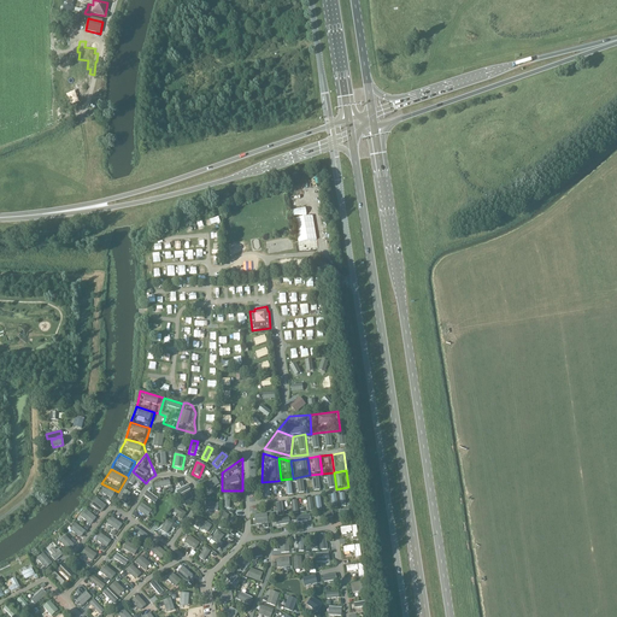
[(133,471),(123,488),(137,498),(145,486),(146,483),(133,471)]
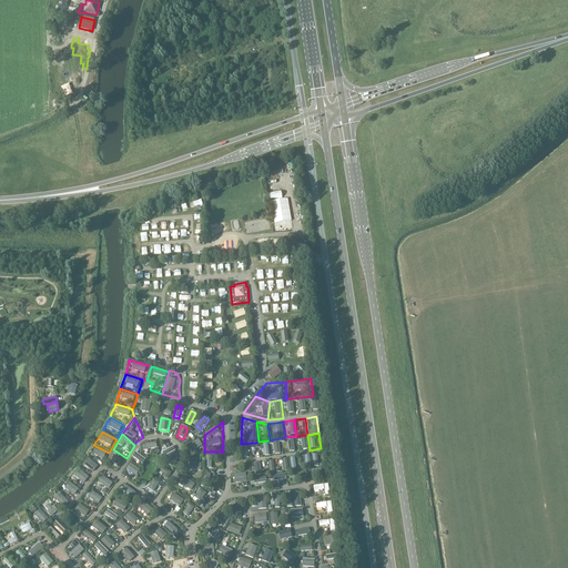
[(204,452),(204,435),(182,446),(183,449),(184,455),(184,460),(204,463),(204,452)]
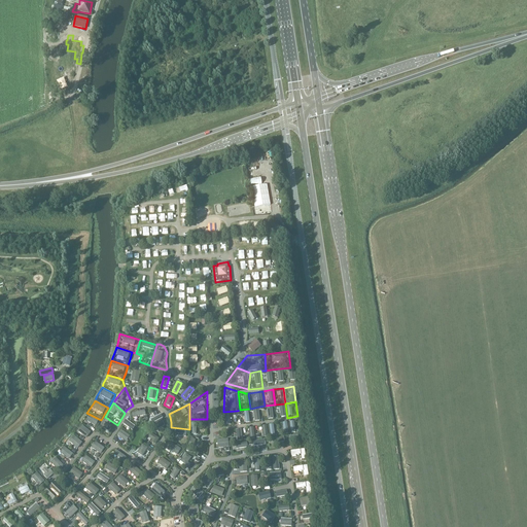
[(275,405),(277,420),(287,418),(285,403),(275,405)]
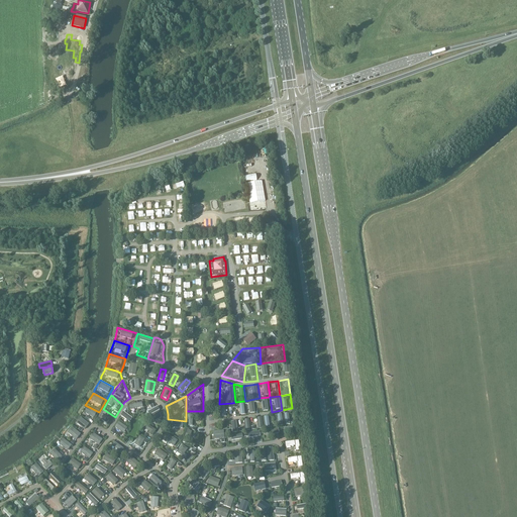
[(270,397),(260,398),(254,399),(254,401),(256,414),(272,412),(270,397)]
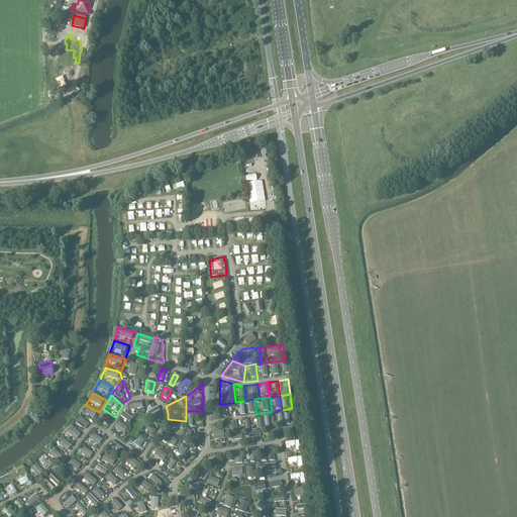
[(129,403),(127,406),(134,417),(135,416),(136,416),(139,415),(140,415),(141,415),(142,415),(144,411),(142,400),(137,401),(133,401),(129,403)]
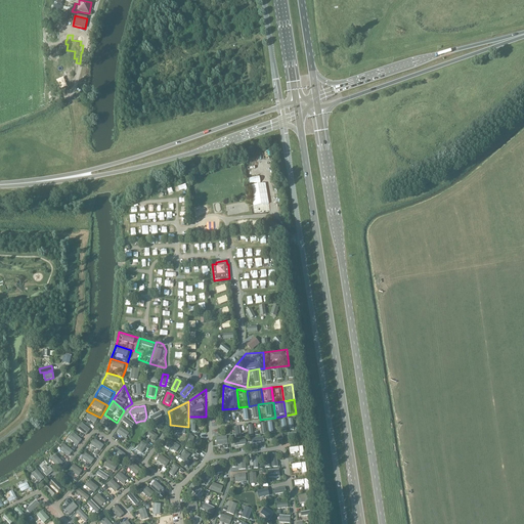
[(248,406),(238,407),(235,408),(236,423),(250,421),(248,406)]
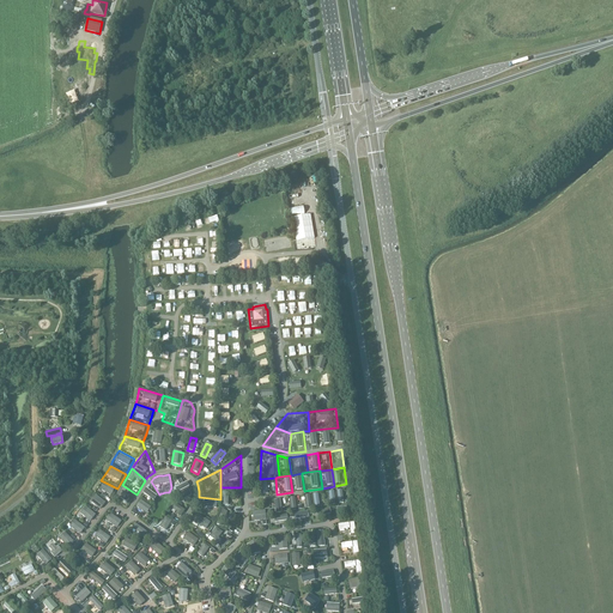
[(275,478),(260,479),(261,497),(277,495),(275,478)]
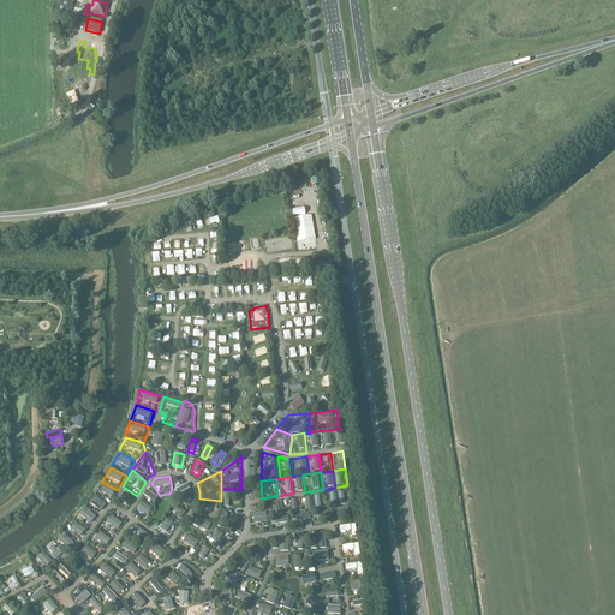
[(99,487),(94,494),(109,503),(118,490),(111,487),(101,482),(99,487)]
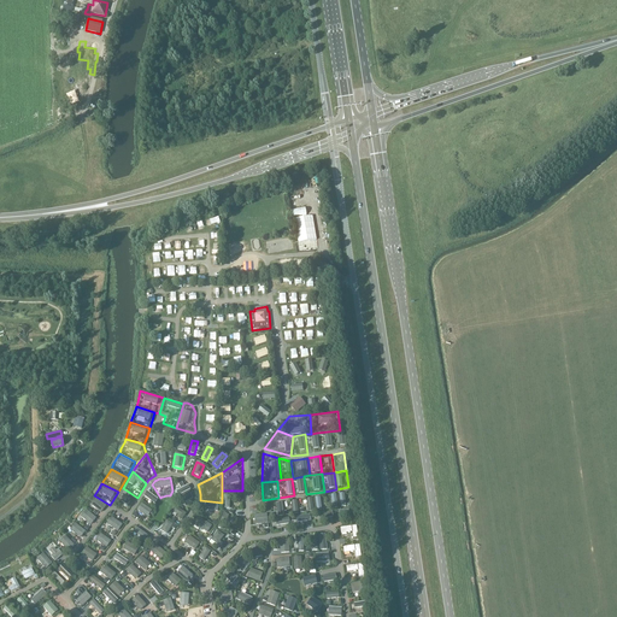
[(178,485),(181,489),(177,492),(180,497),(192,491),(189,485),(186,487),(183,483),(178,485)]
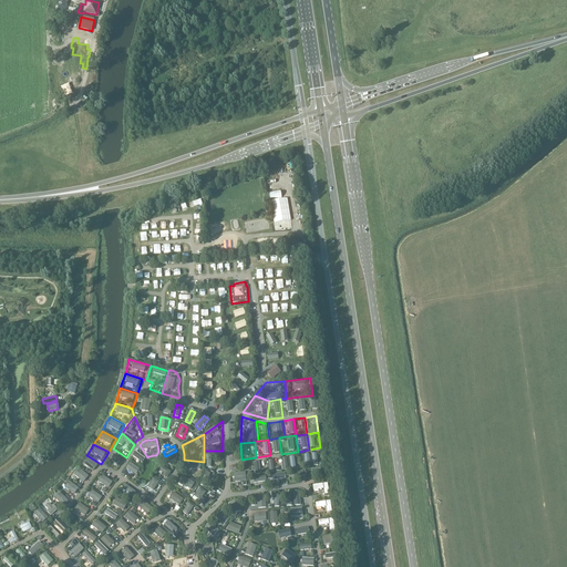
[(126,457),(113,449),(104,465),(115,472),(116,472),(117,471),(126,457)]
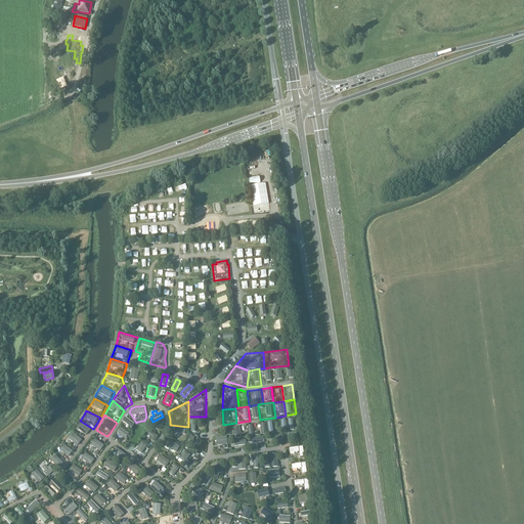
[(189,434),(207,437),(206,417),(188,417),(188,427),(189,427),(189,434)]
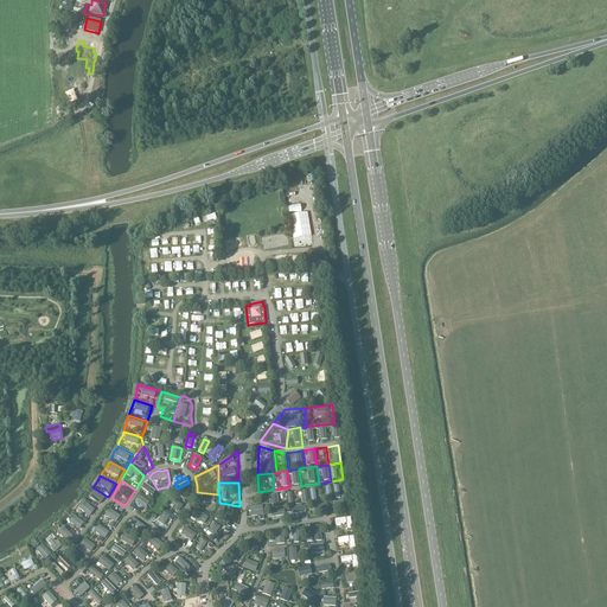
[(146,484),(142,489),(153,497),(157,492),(146,484)]
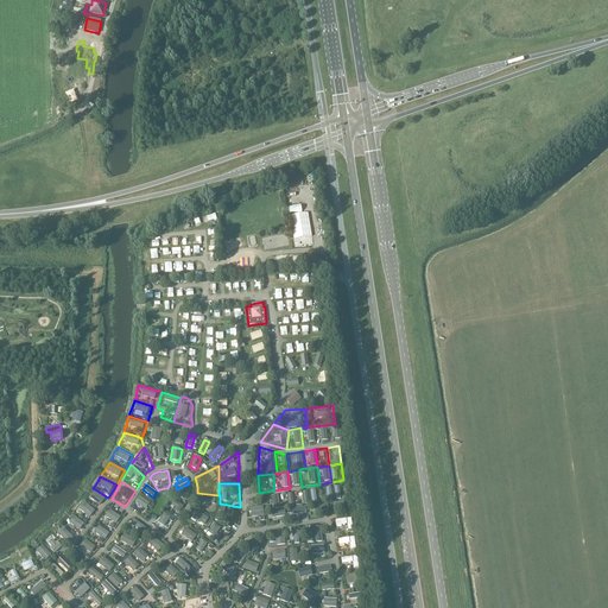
[(344,485),(333,486),(335,501),(347,500),(344,485)]
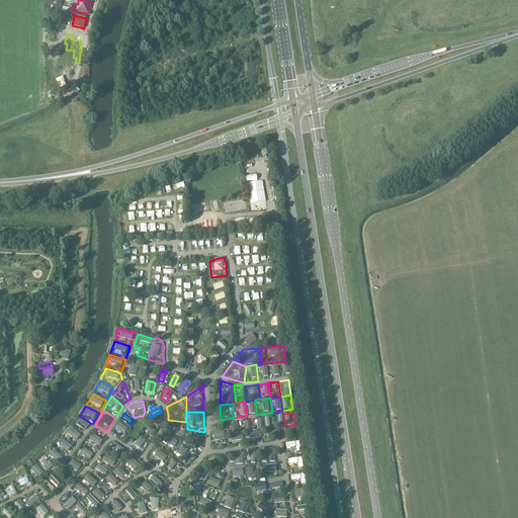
[(285,427),(283,414),(273,416),(274,428),(285,427)]
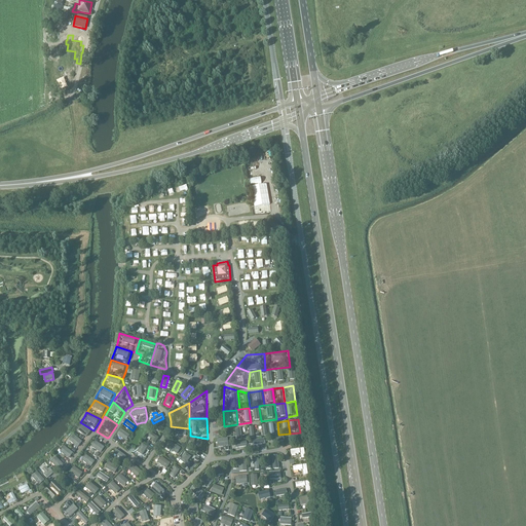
[(164,425),(162,421),(153,426),(155,430),(164,425)]
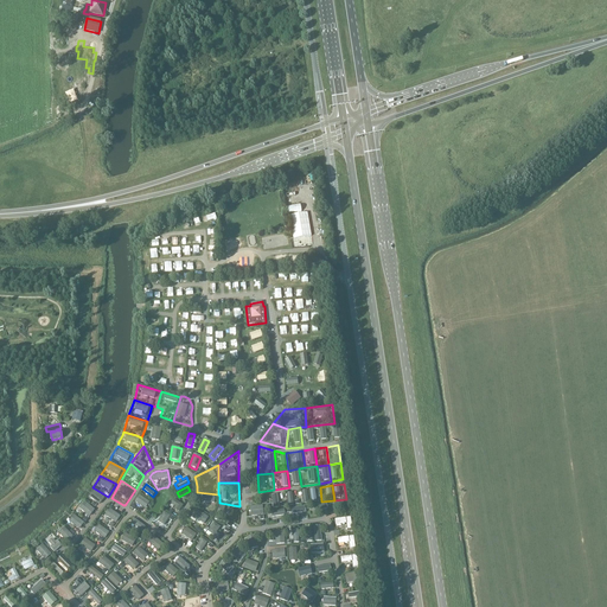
[(108,497),(93,487),(88,496),(83,500),(96,510),(104,499),(106,498),(107,498),(108,497)]
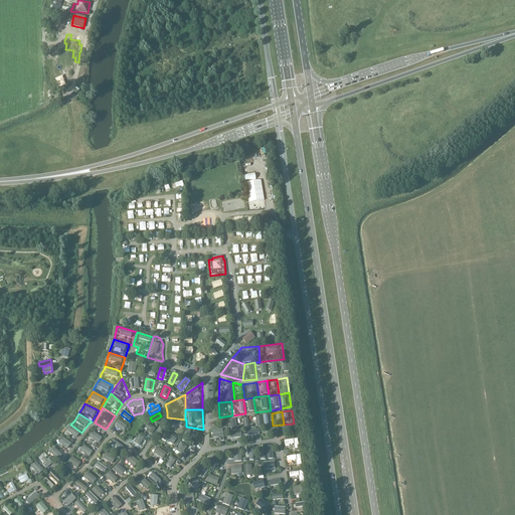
[(273,425),(272,413),(262,414),(264,427),(273,426),(273,425)]
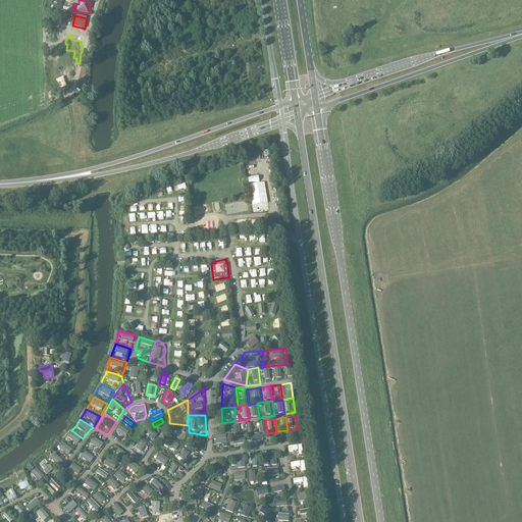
[(265,420),(252,422),(253,435),(260,434),(267,433),(265,420)]
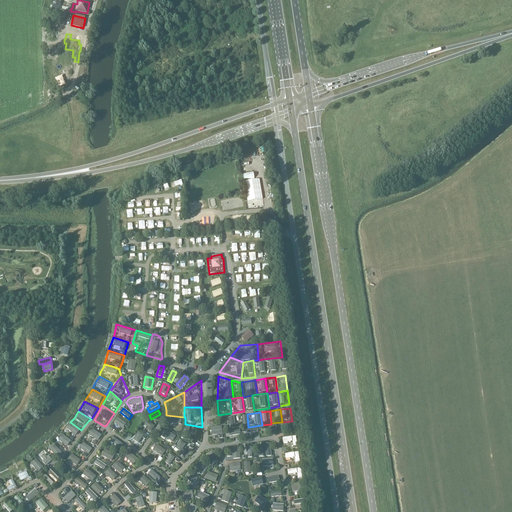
[(248,427),(247,414),(232,417),(234,429),(239,428),(248,427)]
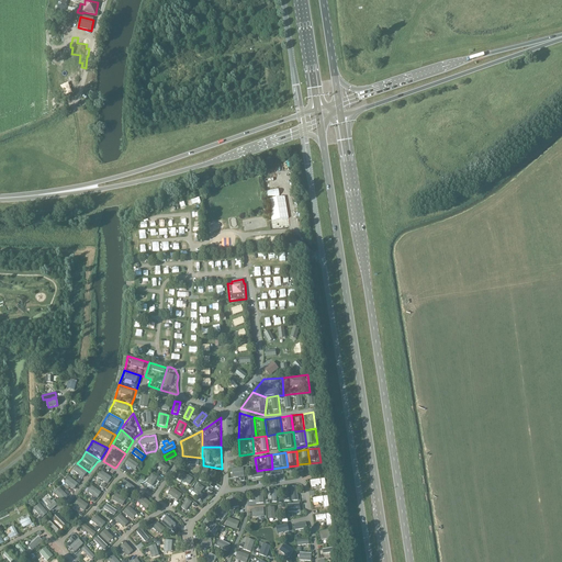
[(188,465),(200,467),(201,459),(189,458),(188,465)]
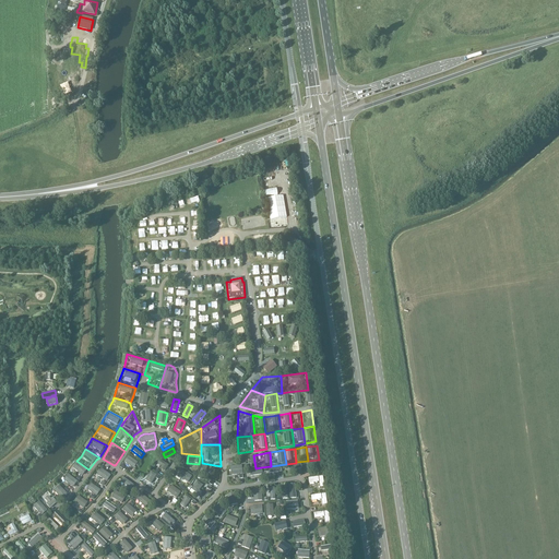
[(256,468),(253,455),(239,458),(241,471),(244,470),(256,468)]
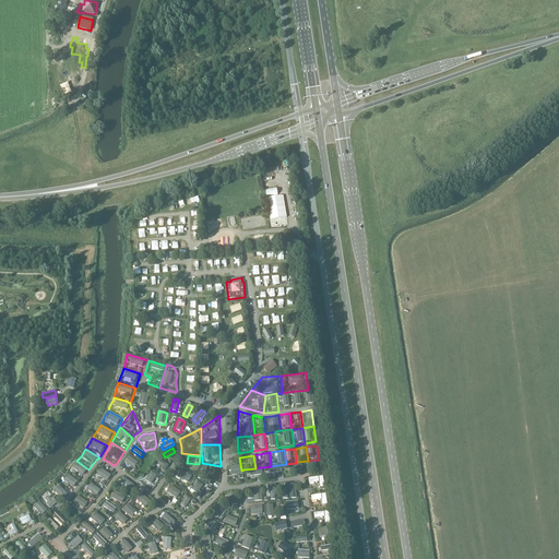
[(141,465),(139,464),(128,456),(125,463),(137,471),(141,465)]
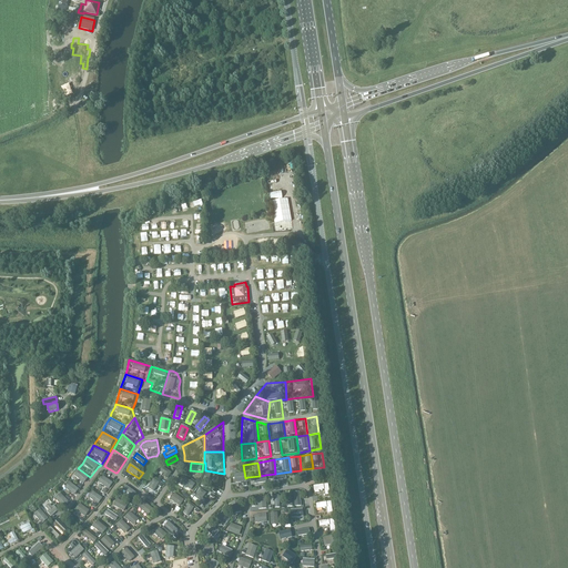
[(306,485),(310,487),(326,485),(324,467),(313,468),(301,469),(301,470),(302,484),(306,485)]
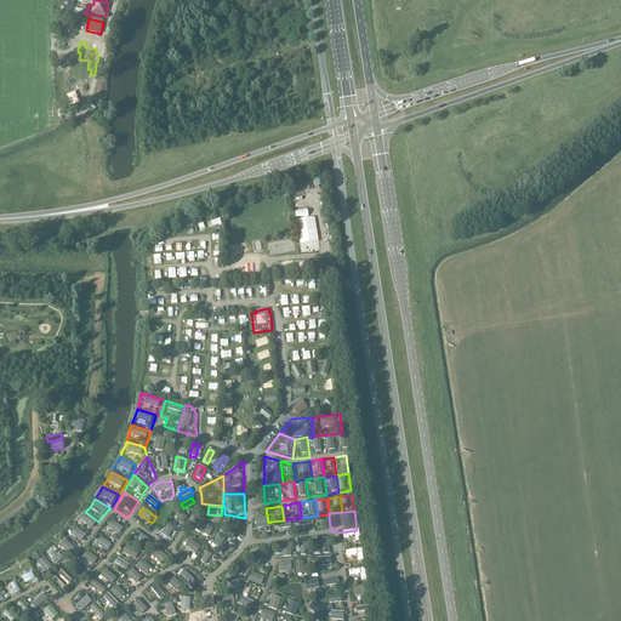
[(81,518),(75,524),(87,535),(89,536),(95,528),(98,523),(98,522),(85,512),(81,518)]
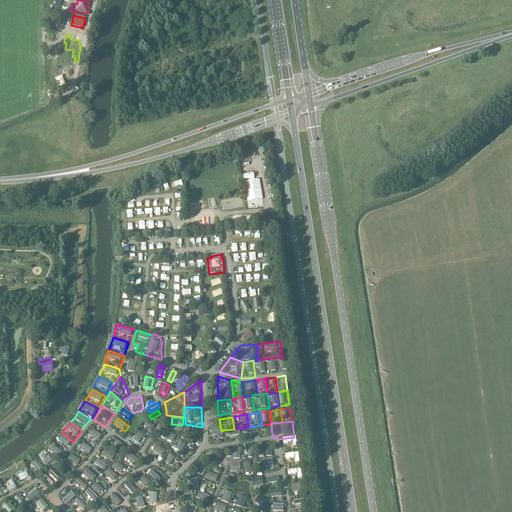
[(179,437),(199,448),(201,445),(202,442),(202,436),(202,427),(185,424),(179,437)]
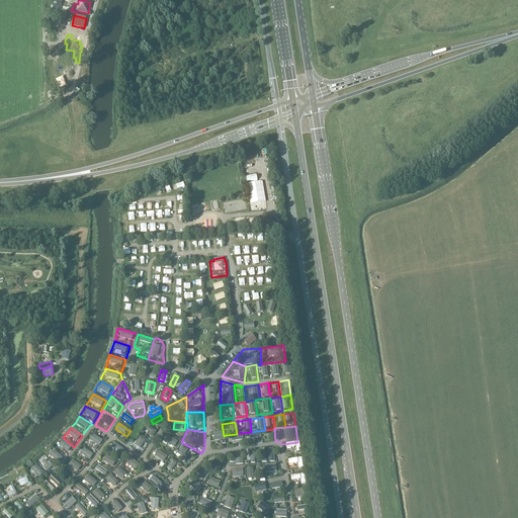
[(265,430),(258,431),(260,444),(275,441),(274,429),(265,430)]
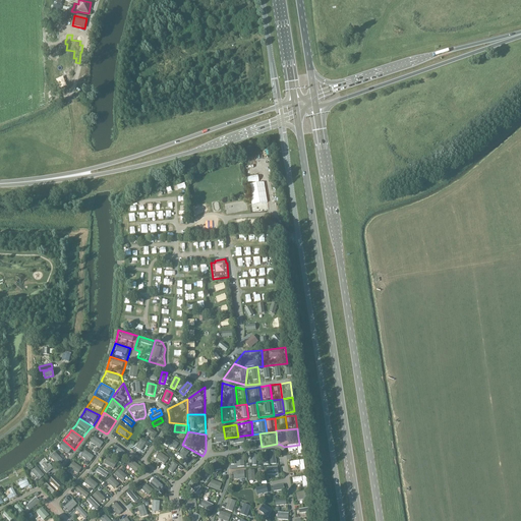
[(148,442),(152,436),(147,432),(142,439),(148,442)]
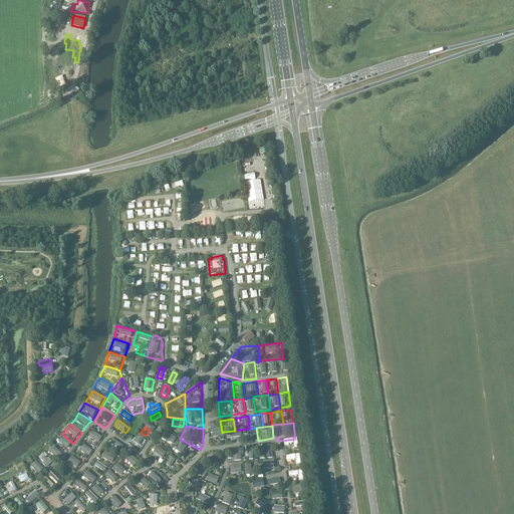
[(95,432),(90,428),(85,435),(80,441),(86,446),(94,451),(99,444),(104,438),(95,432)]
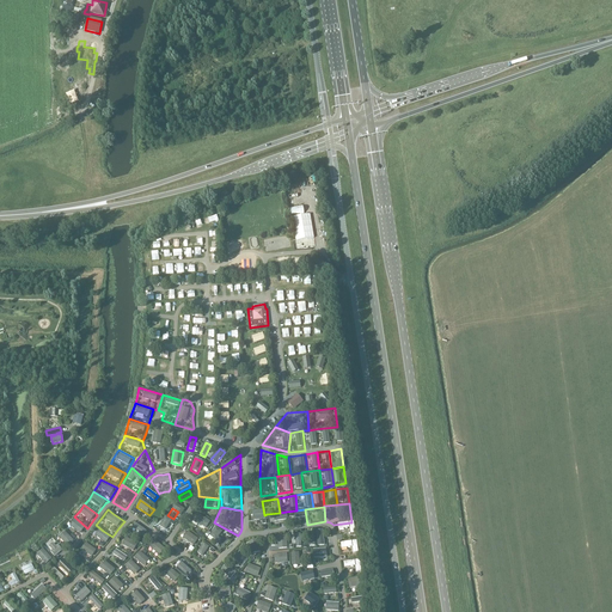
[(297,510),(286,512),(288,527),(307,525),(305,509),(297,510)]
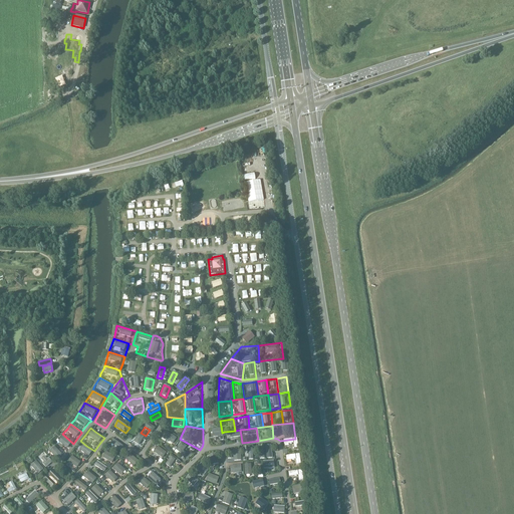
[(242,443),(240,430),(235,431),(224,432),(226,445),(242,443)]
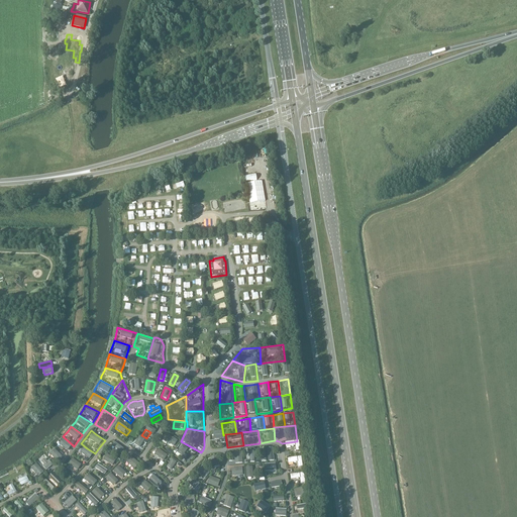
[(143,437),(137,433),(136,437),(135,438),(135,439),(134,439),(133,439),(132,439),(132,438),(131,438),(130,438),(129,438),(129,439),(128,439),(127,439),(126,439),(124,442),(140,453),(140,454),(141,454),(141,453),(142,453),(149,441),(143,437)]
